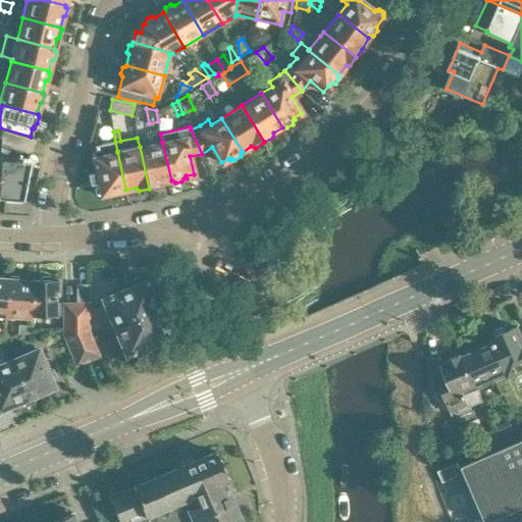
[(30,173),(31,163),(32,158),(7,157),(7,148),(31,154),(34,141),(2,133),(0,157),(0,165),(0,198),(6,199),(5,201),(21,202),(21,200),(22,200),(27,173),(30,173)]
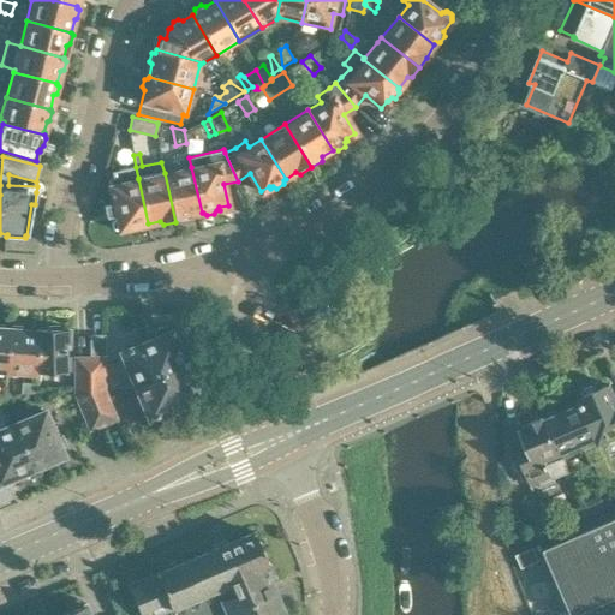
[(138,179),(136,167),(112,172),(113,178),(109,179),(112,192),(109,192),(111,196),(113,196),(118,219),(115,219),(114,220),(113,221),(112,222),(112,224),(112,225),(112,227),(113,228),(114,230),(115,231),(118,231),(119,231),(120,231),(121,230),(132,227),(137,230),(143,228),(145,225),(148,224),(138,178),(138,179)]
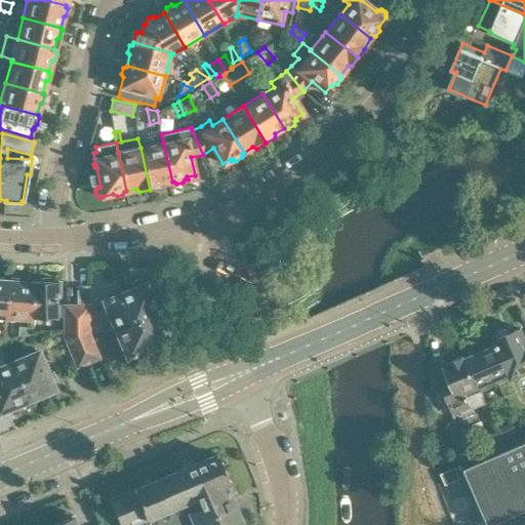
[(172,182),(163,143),(140,148),(150,190),(160,188),(162,185),(172,182)]
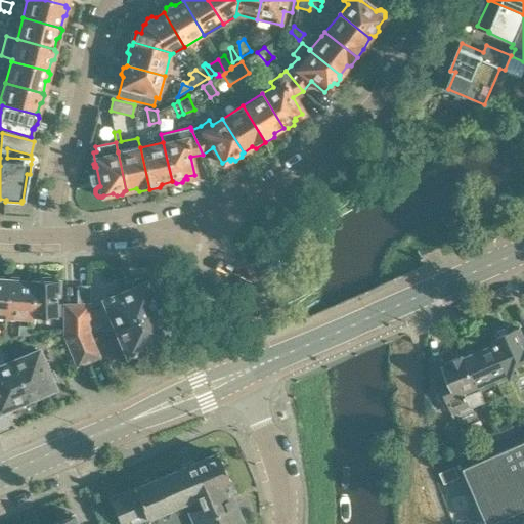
[(134,288),(102,301),(115,330),(162,309),(157,298),(154,297),(147,281),(145,282),(144,279),(141,277),(134,280),(132,285),(134,288)]
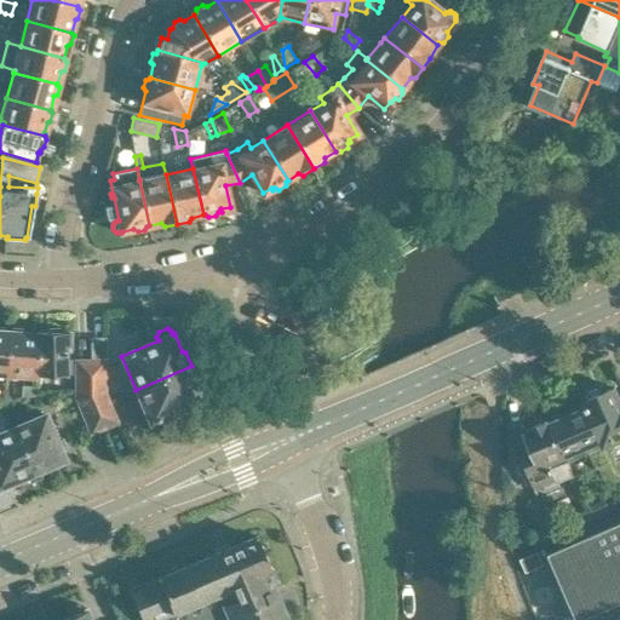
[(36,379),(35,334),(27,334),(26,331),(15,329),(12,333),(9,333),(5,377),(36,379)]
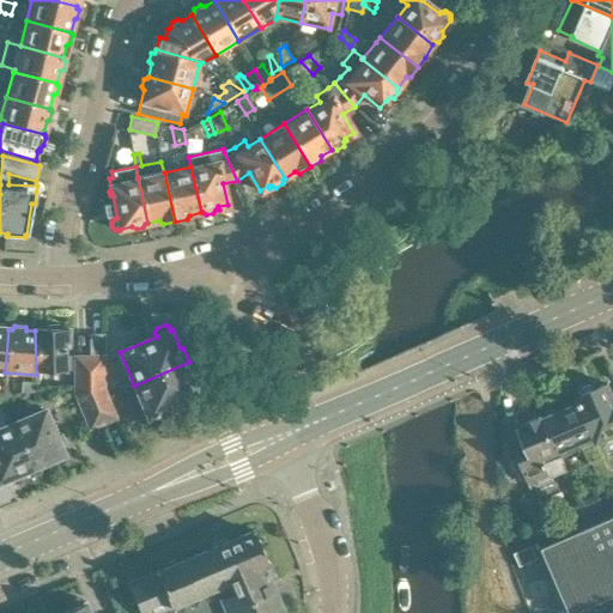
[(71,343),(70,329),(62,328),(60,326),(49,326),(47,329),(35,329),(35,331),(36,375),(37,375),(38,371),(66,370),(66,343),(71,343)]
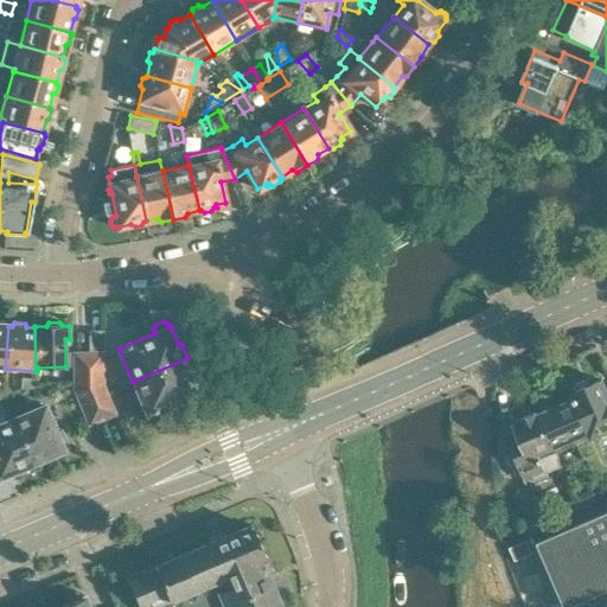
[(89,385),(88,352),(74,352),(74,387),(89,385)]
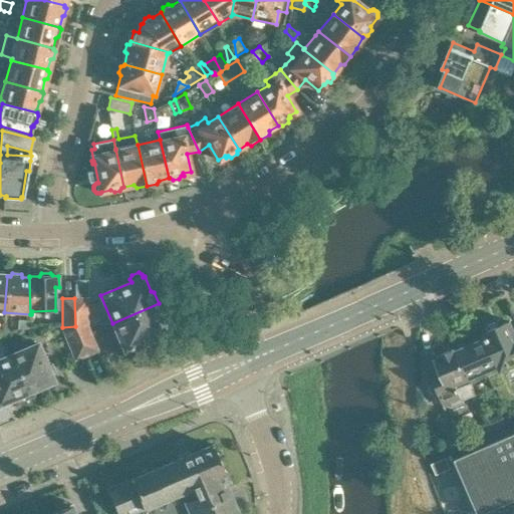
[(87,298),(74,298),(75,326),(87,326),(87,298)]
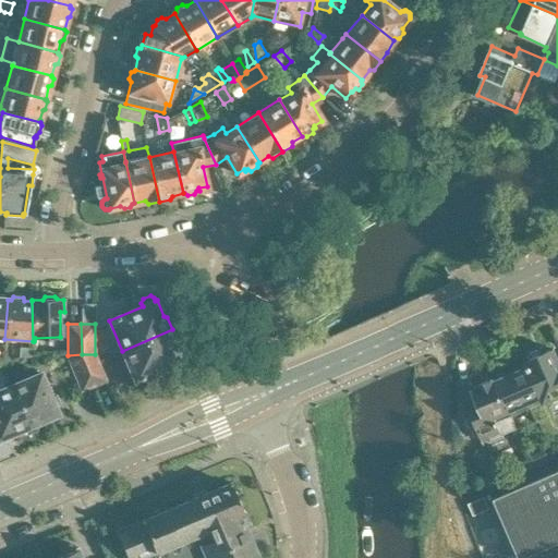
[(178,342),(172,329),(122,351),(134,381),(167,368),(168,371),(172,374),(181,371),(182,366),(180,363),(182,362),(176,346),(178,342)]
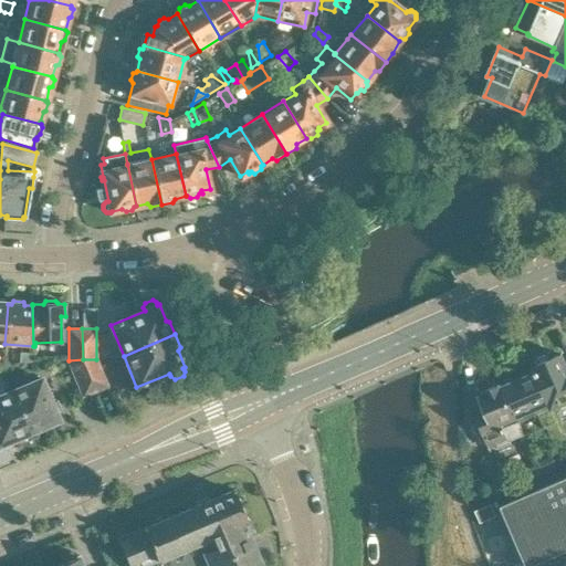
[(20,352),(19,365),(33,362),(33,353),(20,352)]
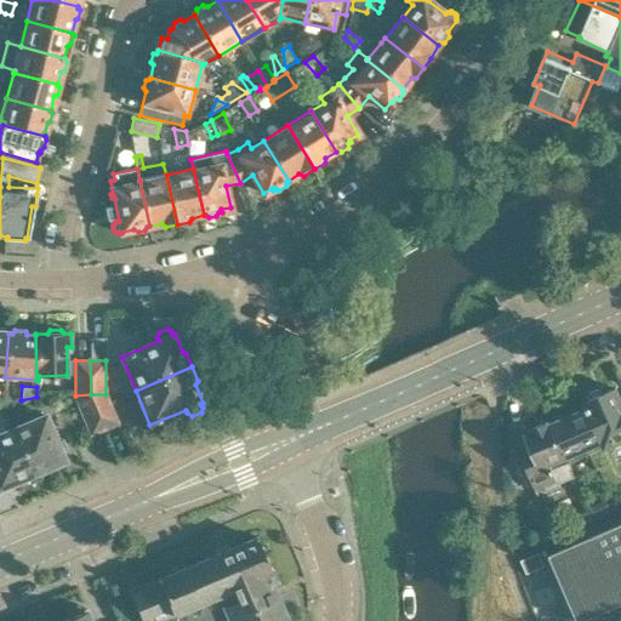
[(620,440),(620,400),(615,388),(602,394),(600,391),(586,398),(588,400),(584,403),(586,408),(603,448),(604,450),(608,450),(609,454),(620,448),(620,445),(620,442),(620,440)]
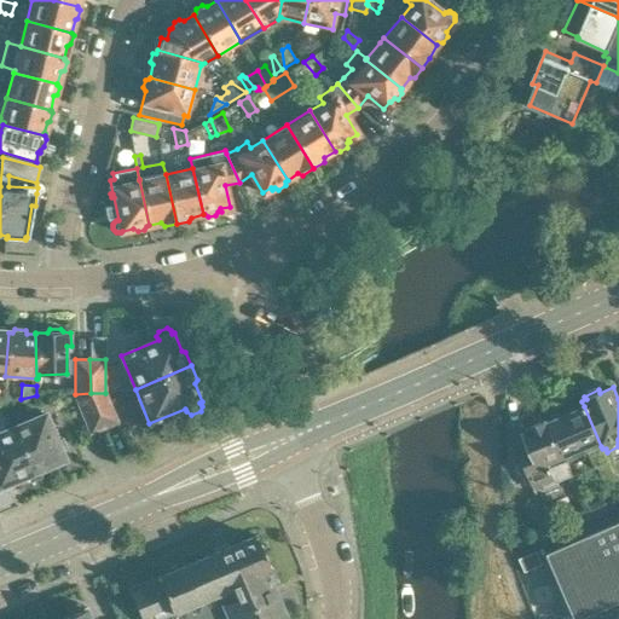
[(104,429),(91,393),(75,394),(75,400),(91,435),(104,429)]
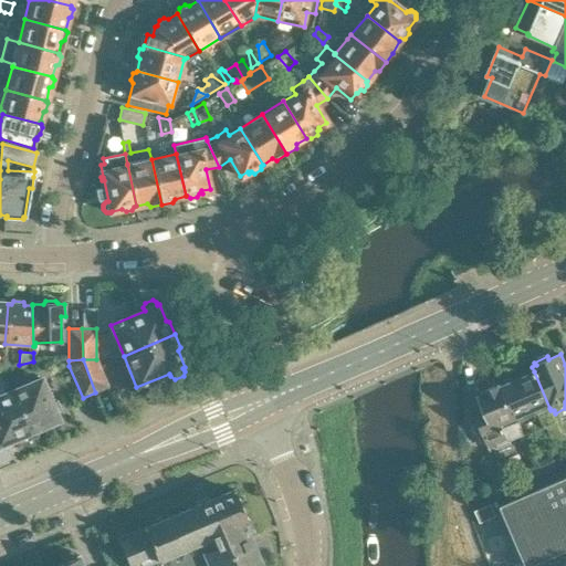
[(107,387),(96,363),(96,359),(83,359),(95,392),(107,387)]
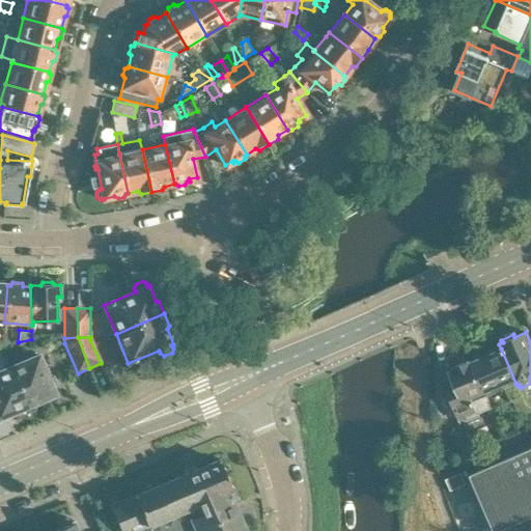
[(515,383),(501,348),(500,348),(500,351),(469,364),(476,381),(480,379),(487,395),(515,383)]
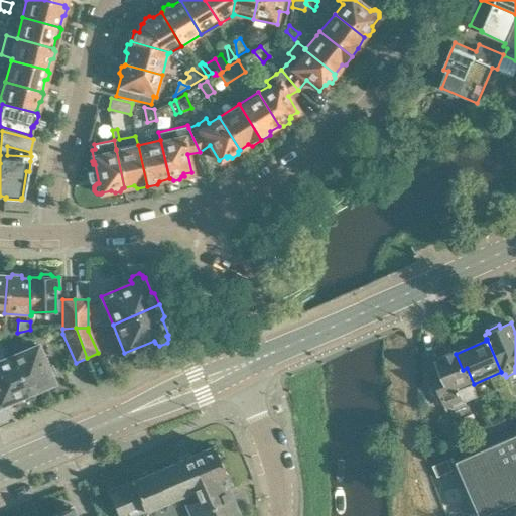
[(37,345),(11,357),(27,395),(53,383),(52,382),(57,380),(52,366),(47,368),(37,345)]
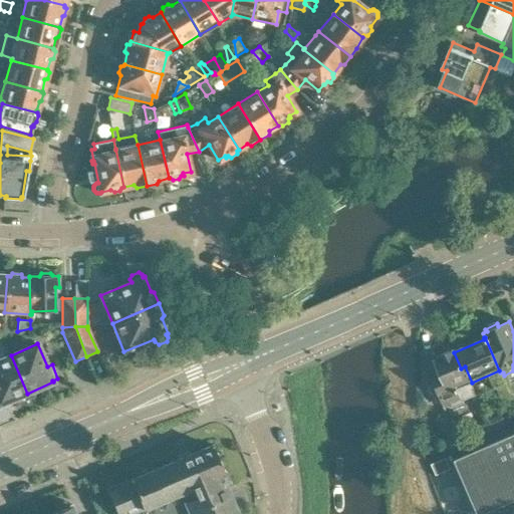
[(461,368),(454,352),(453,349),(439,355),(440,358),(428,363),(428,365),(435,362),(440,375),(431,379),(434,384),(430,387),(433,396),(438,394),(444,408),(451,405),(453,408),(465,403),(458,388),(472,382),(465,366),(461,368)]
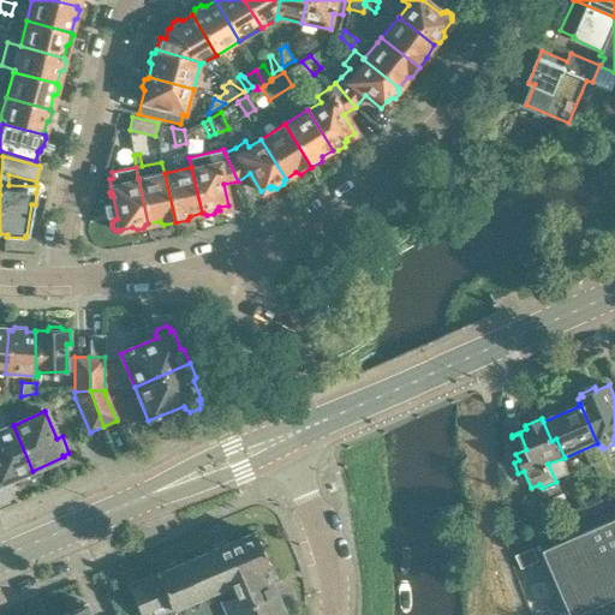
[(33,471),(13,425),(0,430),(0,484),(16,478),(19,479),(28,477),(29,472),(33,471)]
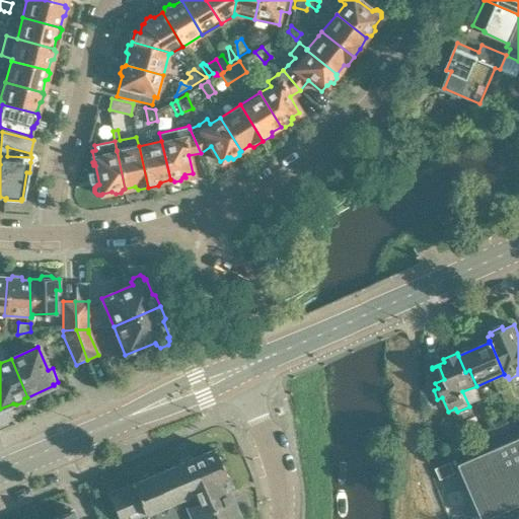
[(511,386),(502,390),(508,406),(518,402),(511,386)]
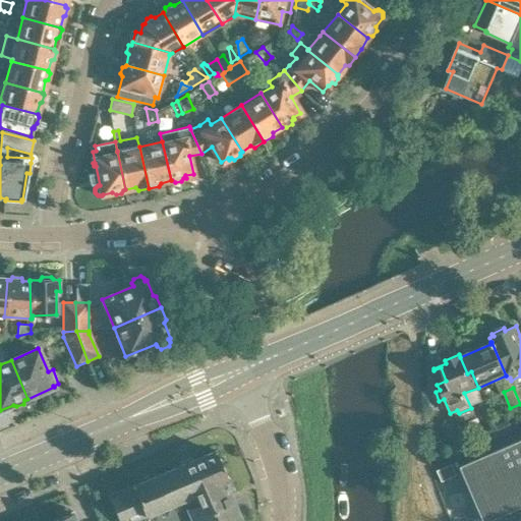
[(443,426),(453,452),(466,446),(456,421),(443,426)]
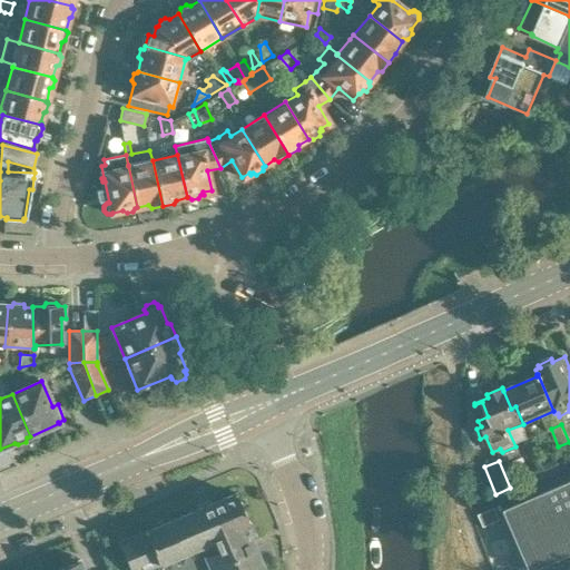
[(532,569),(569,553),(569,481),(504,510),(530,569),(532,569)]
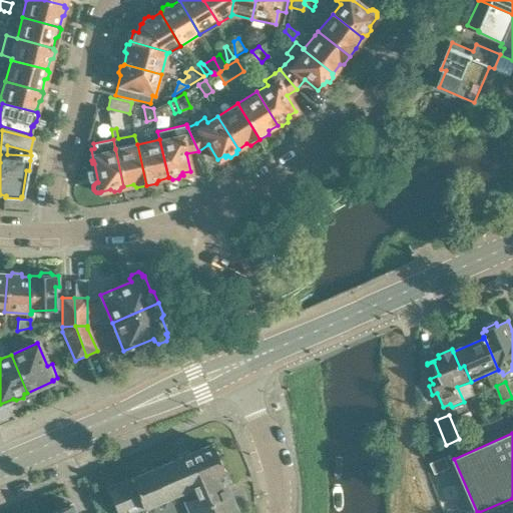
[(232,512),(234,512),(222,484),(227,482),(211,444),(107,489),(117,512),(184,512),(189,511),(189,512),(232,512)]
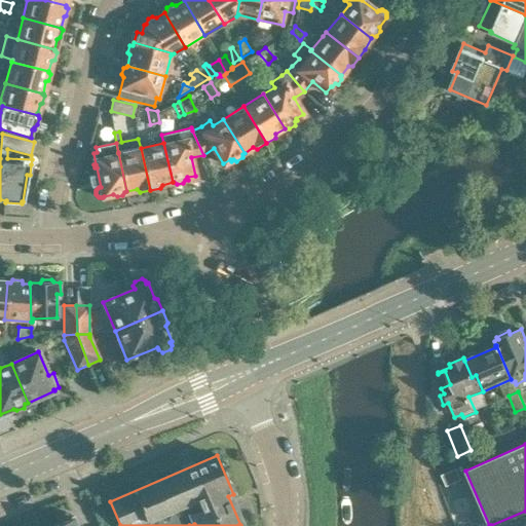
[(78,525),(76,525),(72,517),(71,515),(69,514),(67,513),(64,513),(62,514),(61,515),(60,517),(58,520),(60,523),(51,525),(78,525)]
